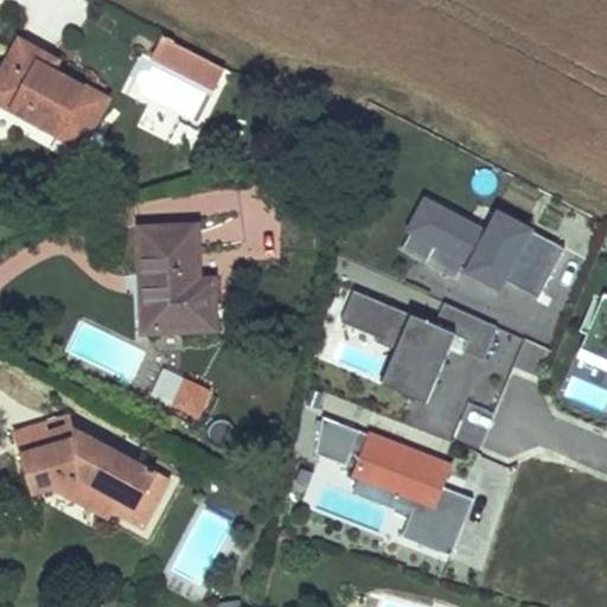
[(61,62),(23,42),(0,82),(0,100),(83,147),(110,100),(56,70),(61,62)]
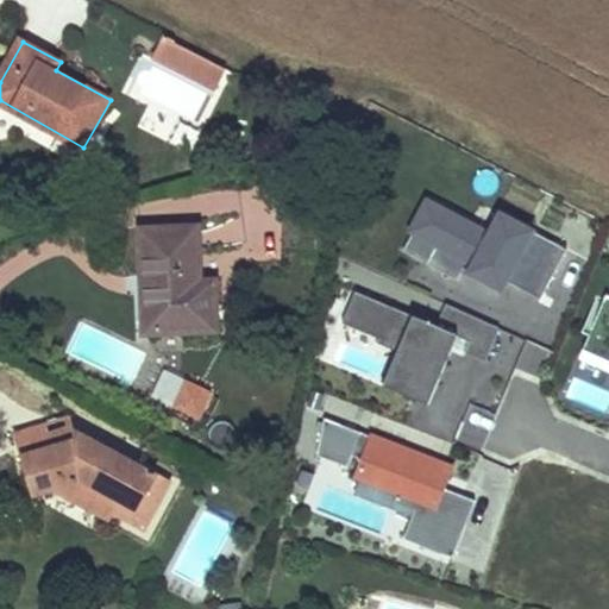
[(175,44),(165,64),(220,92),(230,71),(175,44)]
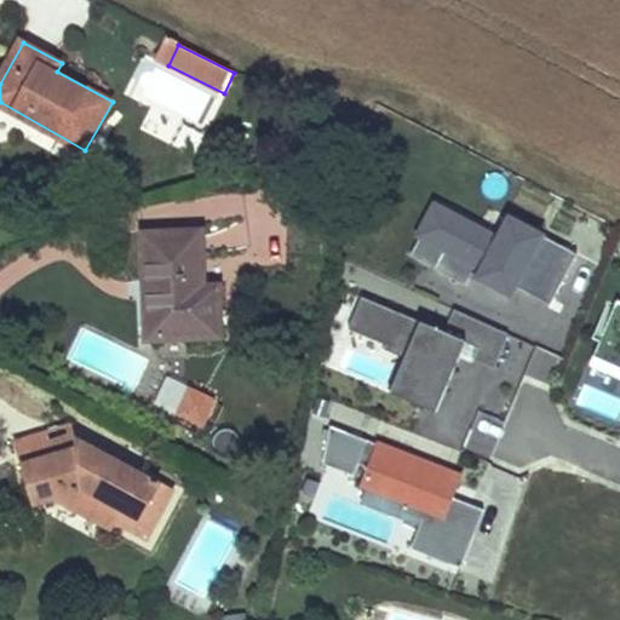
[(457,217),(435,205),(408,256),(435,269),(445,250),(441,247),(457,217)]
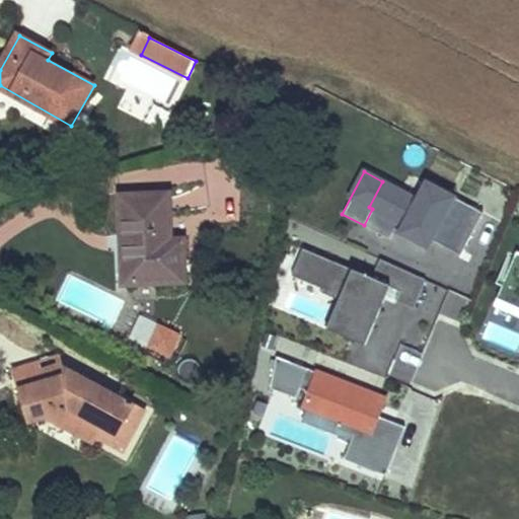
[(427,182),(418,200),(382,181),(369,207),(372,209),(364,225),(390,239),(395,229),(427,246),(431,239),(461,255),(484,213),(427,182)]
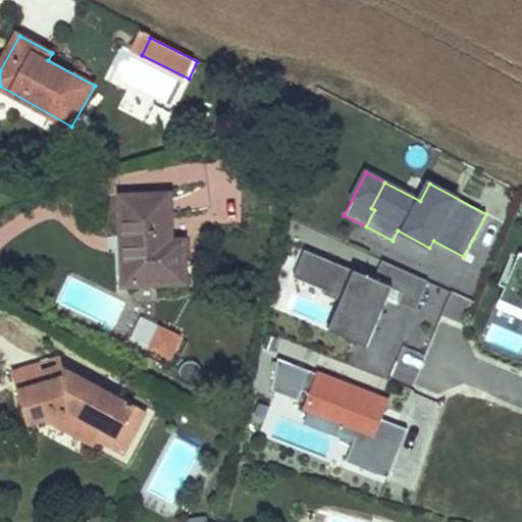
[(171,242),(171,197),(124,198),(124,239),(128,238),(128,283),(173,283),(171,242)]
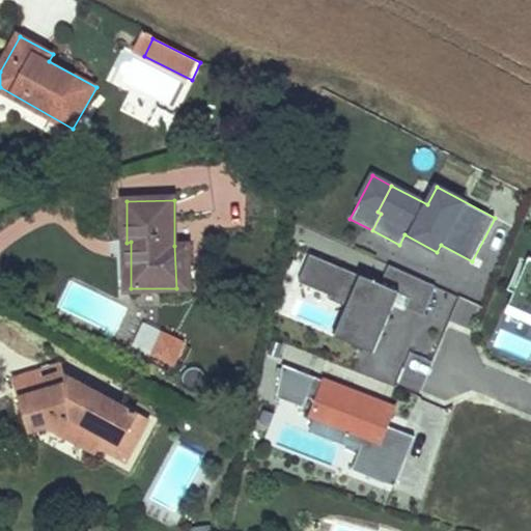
[(189,288),(188,246),(174,246),(176,288),(189,288)]
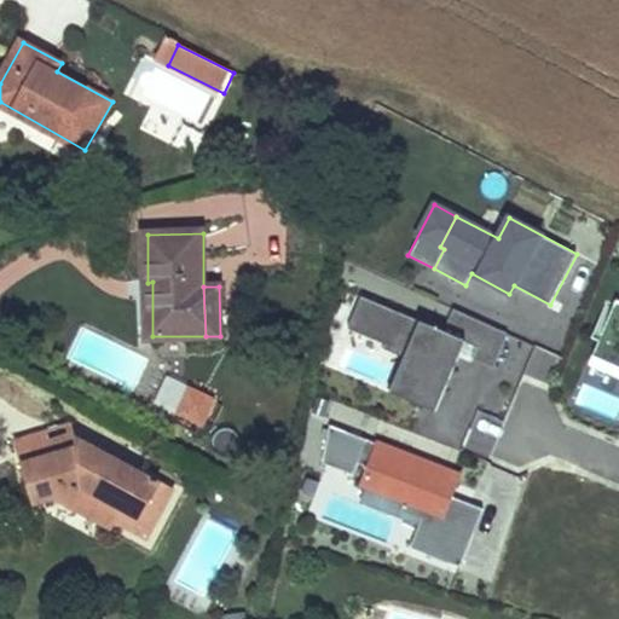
[(360,296),(347,329),(353,331),(366,299),(360,296)]
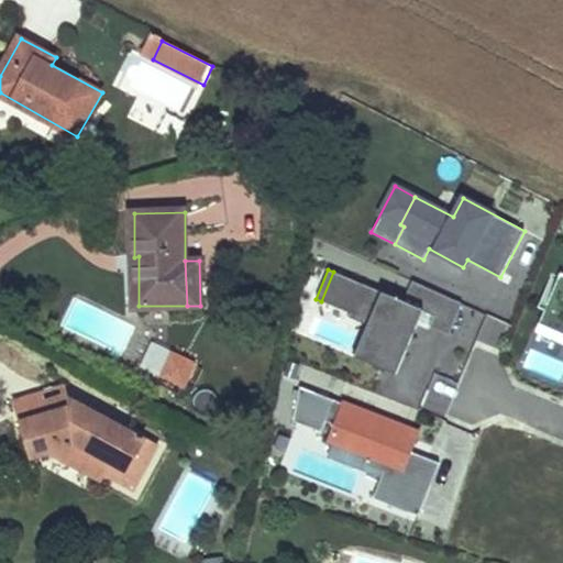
[(411,280),(403,301),(333,272),(321,301),(350,313),(349,317),(367,326),(383,331),(370,363),(396,374),(422,310),(433,315),(429,324),(449,333),(461,302),(411,280)]
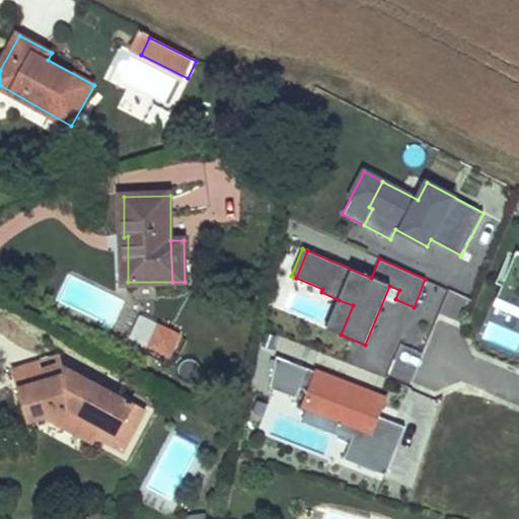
[(518,253),(516,252),(495,303),(518,312),(518,253)]
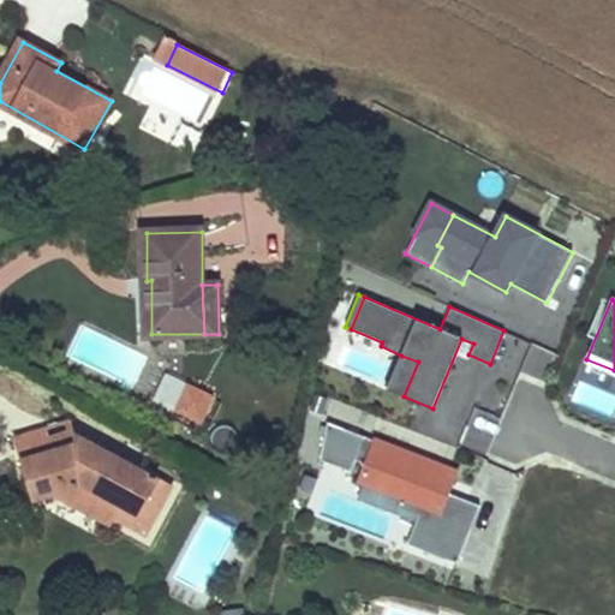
[(531,374),(547,377),(553,353),(538,348),(531,374)]
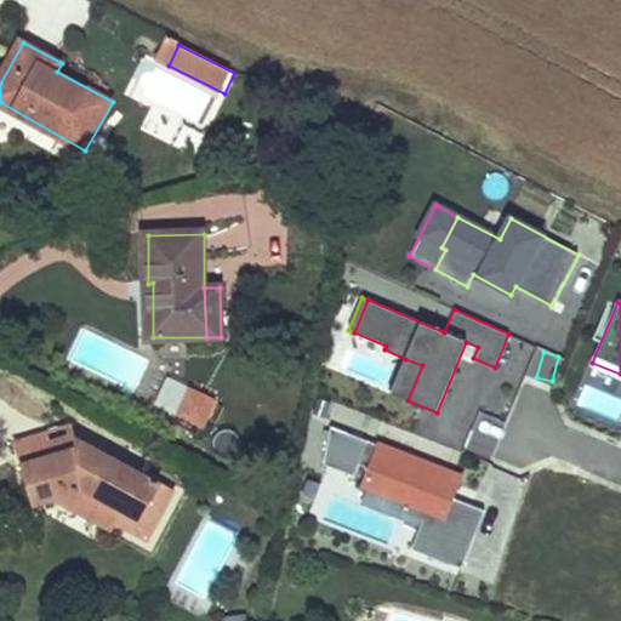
[(391,393),(408,400),(422,365),(405,359),(391,393)]
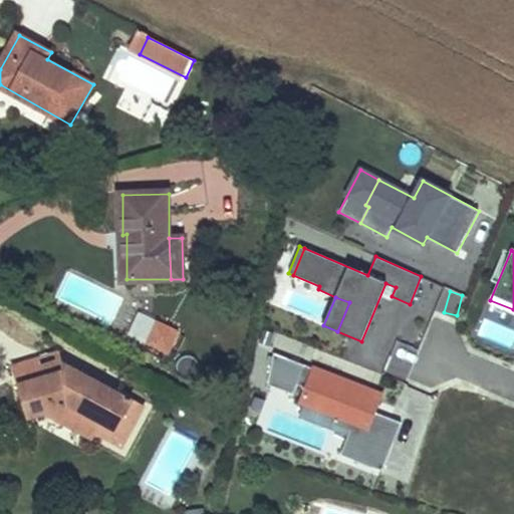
[(513,348),(513,343),(513,328),(484,317),(478,335),(513,348)]
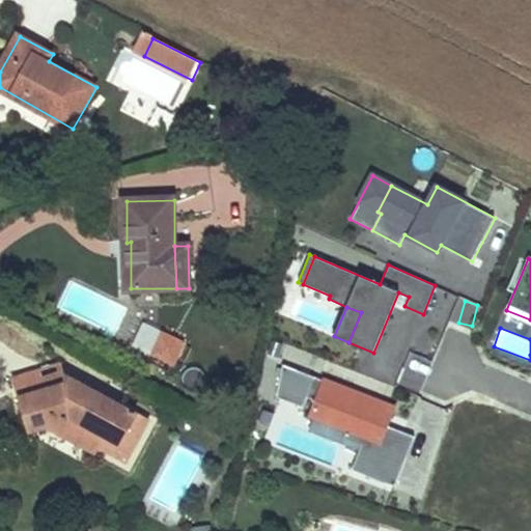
[(188,344),(164,333),(152,357),(176,368),(188,344)]
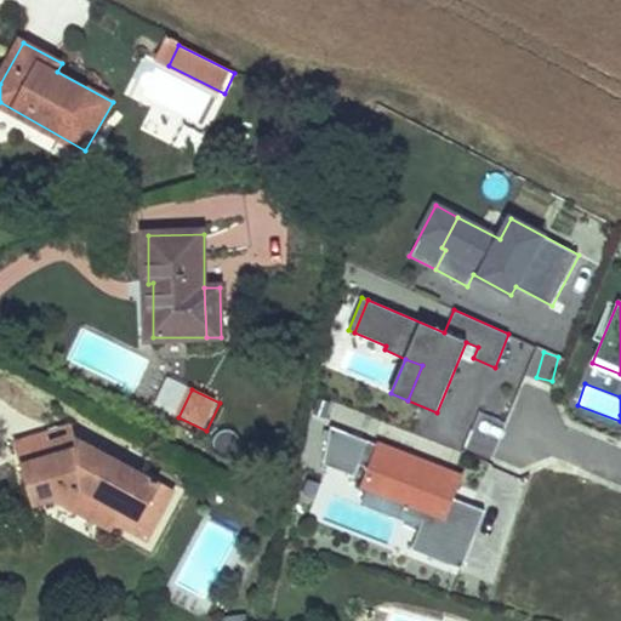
[(77,440),(72,426),(17,443),(22,457),(77,440)]
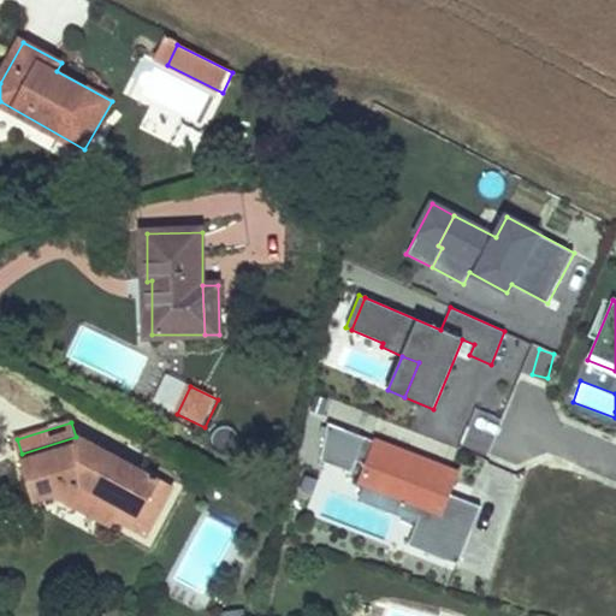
[(329,424),(321,460),(345,469),(350,458),(367,465),(361,481),(403,498),(400,508),(420,516),(408,544),(458,564),(480,507),(440,491),(444,483),(451,486),(456,473),(329,424)]
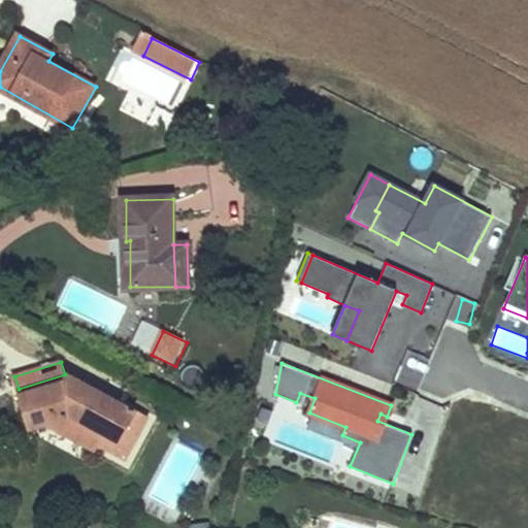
[(127,460),(151,419),(65,374),(19,389),(32,430),(50,426),(72,419),(103,436),(99,446),(127,460)]
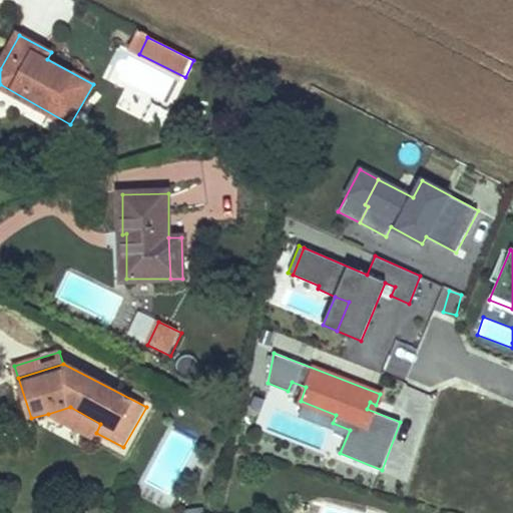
[(70,407),(48,414),(93,438),(96,433),(100,424),(70,407)]
